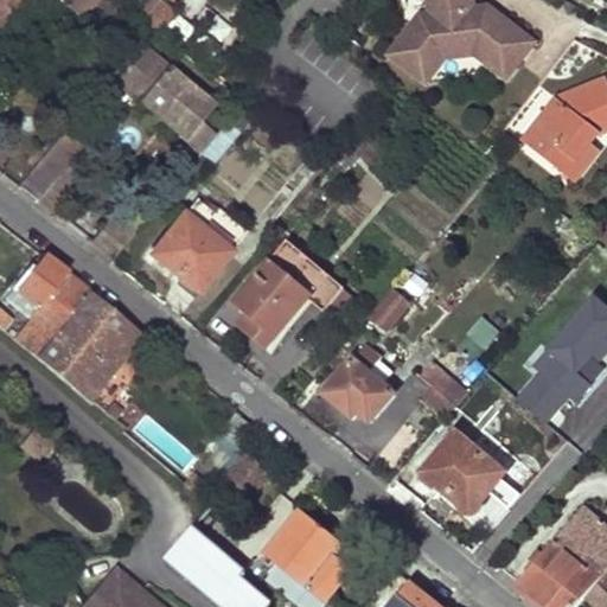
[(0,0),(0,25),(20,0),(0,0)]
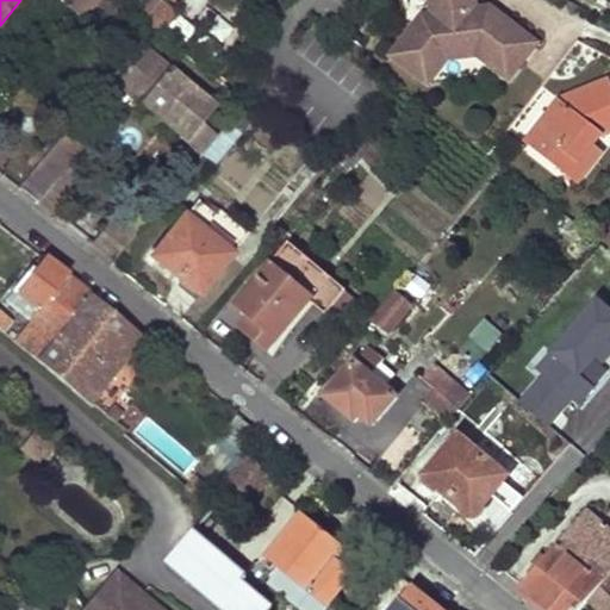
[(58,0),(83,20),(99,0),(58,0)]
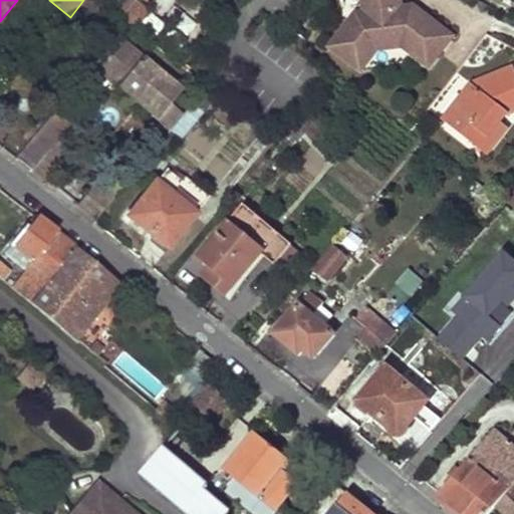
[(401,0),(361,0),(363,13),(355,13),(328,48),(360,72),(377,51),(401,49),(412,37),(438,58),(453,39),(420,12),(417,16),(408,8),(403,9),(401,0)]
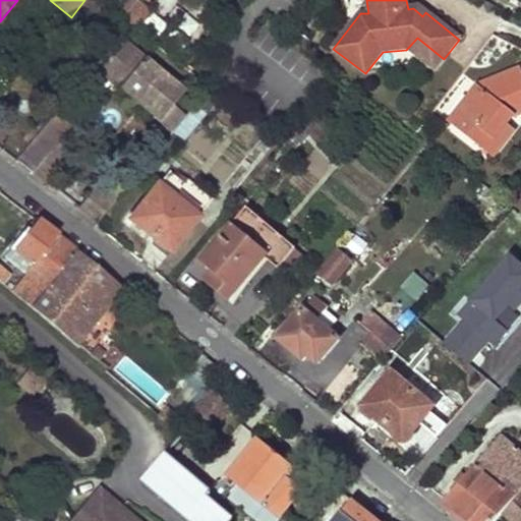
[(425,12),(419,8),(413,8),(422,16),(425,12)]
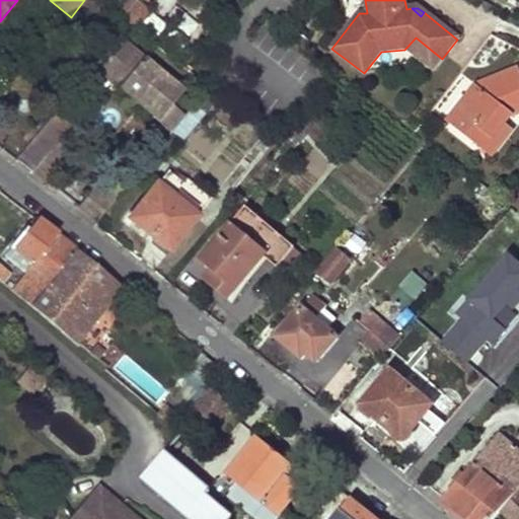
[(117,15),(109,10),(105,15),(112,20),(117,15)]
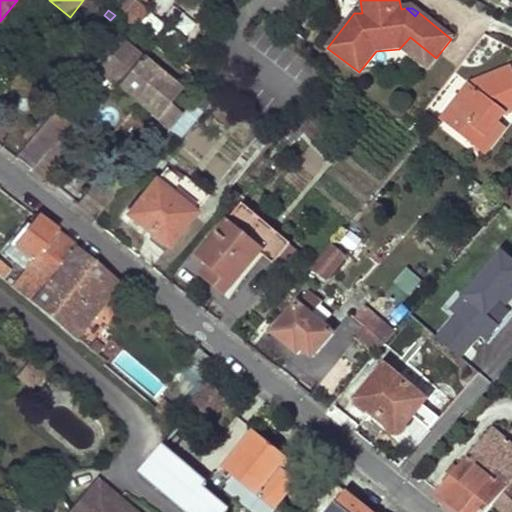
[(410,37),(399,49),(425,70),(436,58),(410,37)]
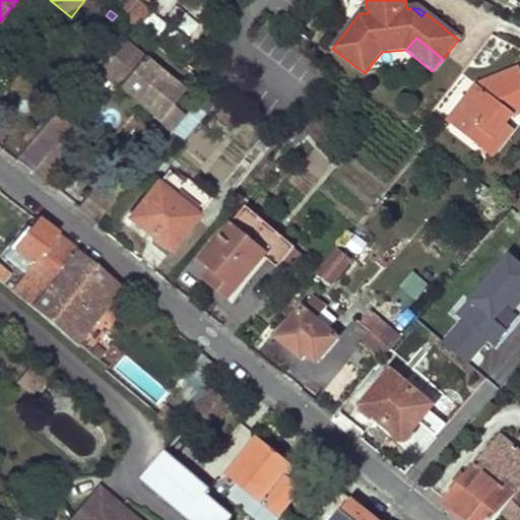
[(173,133),(186,117),(173,107),(184,92),(120,39),(94,69),(172,134),(173,133)]
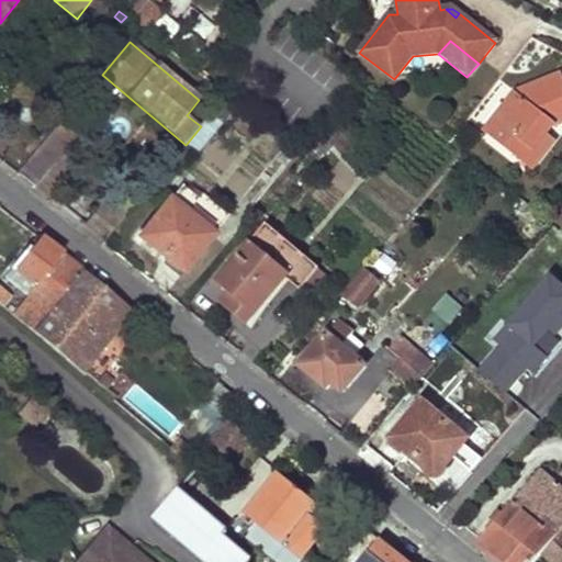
[(561,122),(561,76),(561,75),(516,92),(485,133),(524,163),(547,132),(543,130),(550,121),(554,123),(555,124),(561,122)]
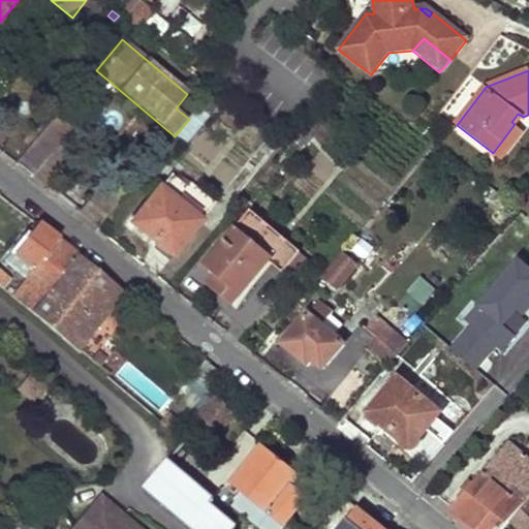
[(224,98),(214,90),(209,95),(210,96),(219,104),(224,98)]
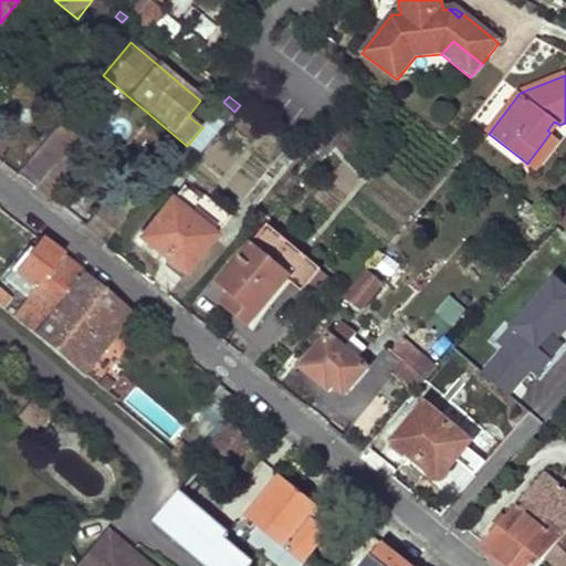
[(234,112),(224,103),(213,116),(223,125),(234,112)]
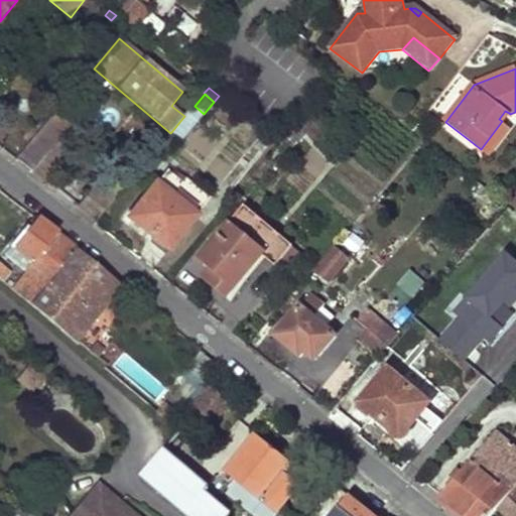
[(80,115),(65,103),(17,159),(32,172),(42,159),(56,143),(63,134),(80,115)]
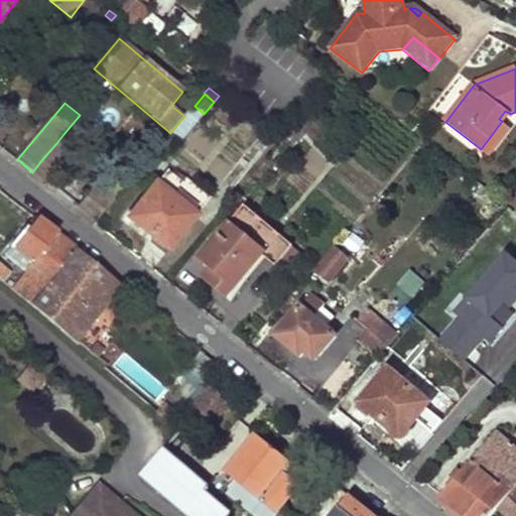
[(181,140),(204,114),(195,106),(194,105),(184,116),(171,132),(181,140)]
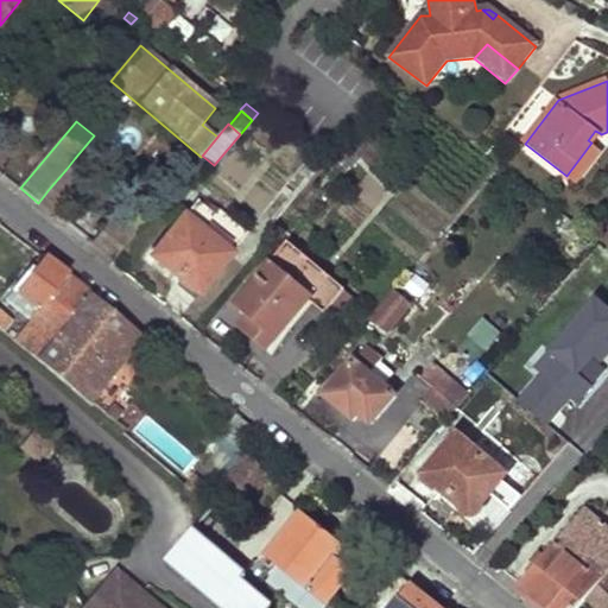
[(588,140),(591,143),(600,133),(595,131),(588,140)]
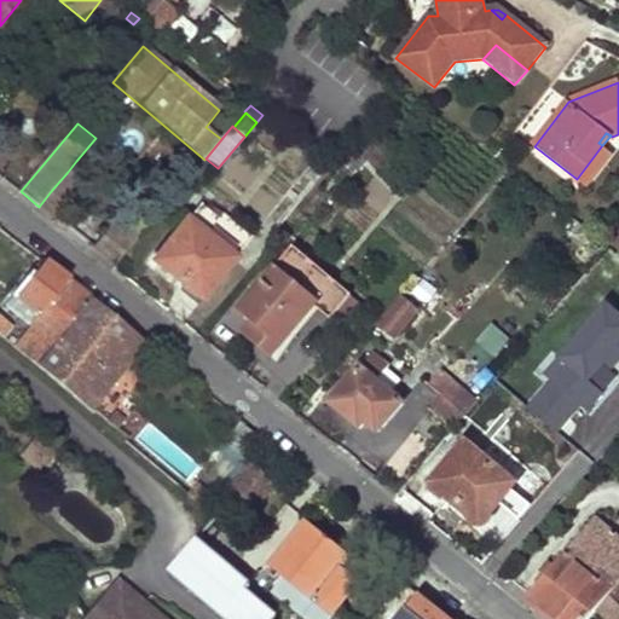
[(602,145),(577,179),(586,185),(612,154),(602,145)]
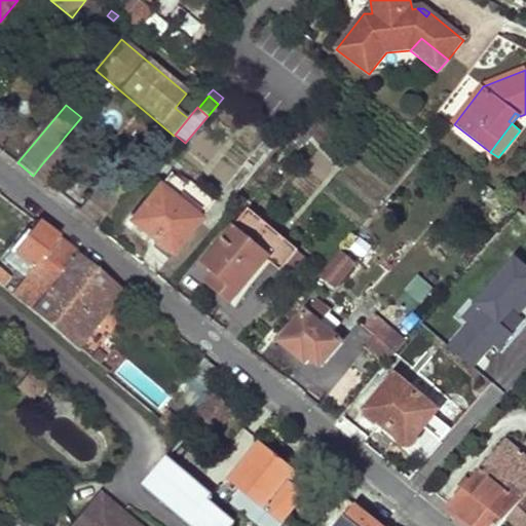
[(300,150),(305,144),(293,134),(288,140),(300,150)]
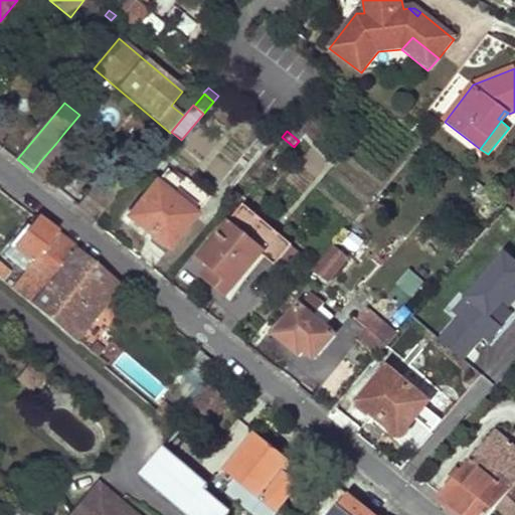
[(72,141),(63,134),(56,143),(65,150),(72,141)]
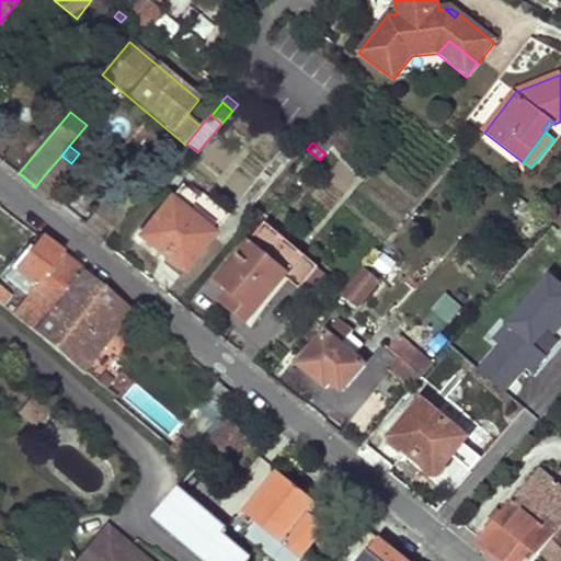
[(61,156),(46,173),(66,191),(81,172),(71,163),(61,156)]
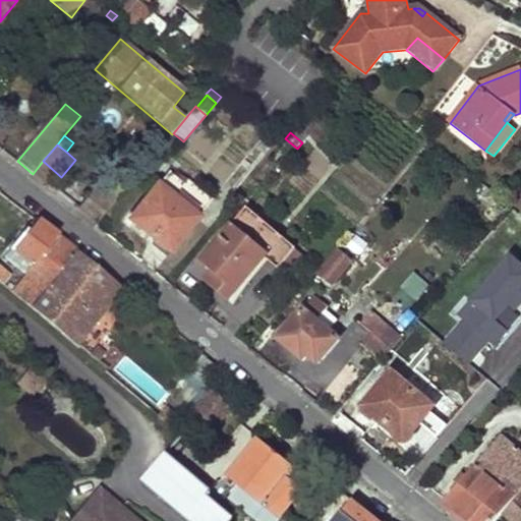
[(61,177),(43,161),(33,174),(32,174),(50,189),(61,177)]
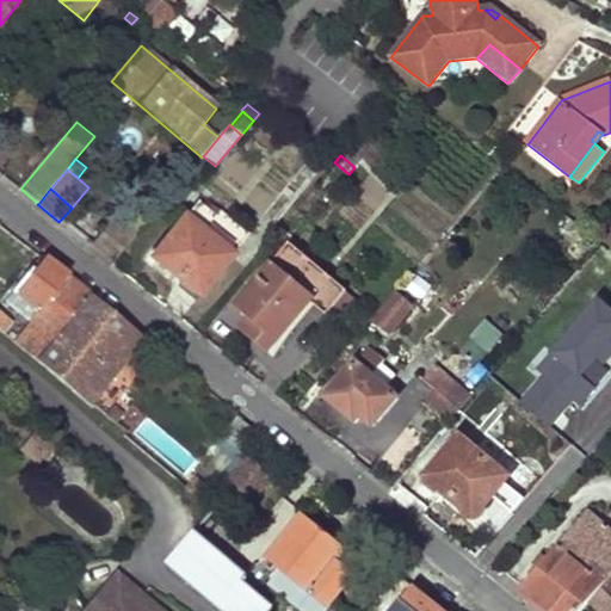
[(198,202),(185,218),(232,255),(248,234),(221,213),(217,216),(198,202)]
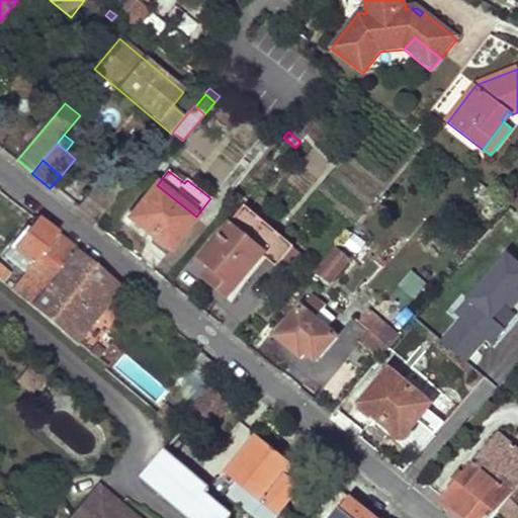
[(76,208),(95,224),(118,195),(100,180),(76,208)]
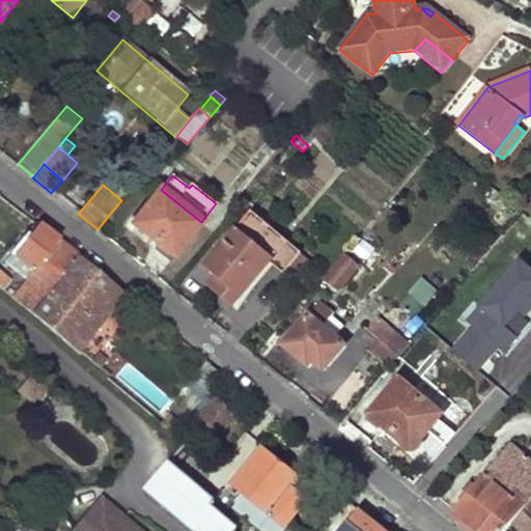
[(161,190),(133,224),(173,256),(201,222),(161,190)]
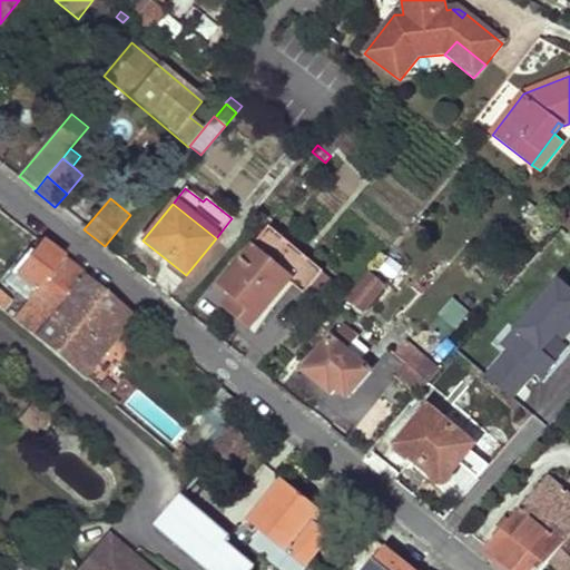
[(223,286),(236,296),(227,306),(253,327),(291,282),(305,294),(323,272),(271,228),(223,286)]
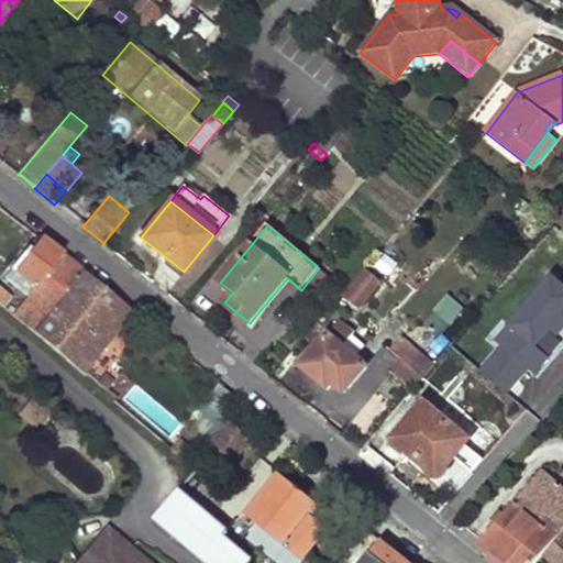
[(39,238),(12,269),(35,288),(13,316),(34,333),(83,271),(39,238)]
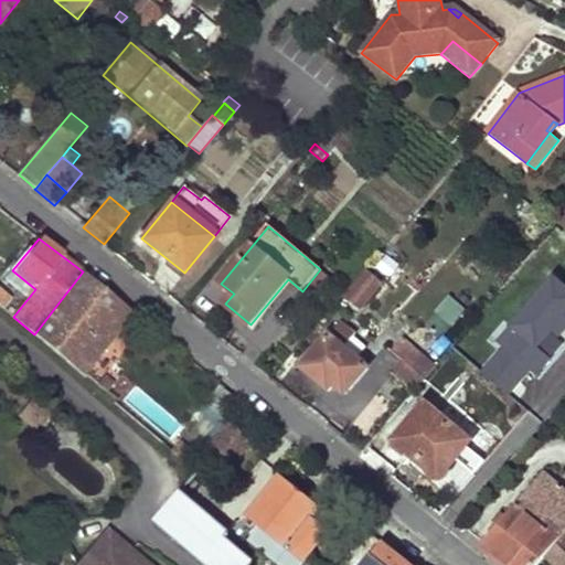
[(535,251),(500,291),(515,304),(550,263),(535,251)]
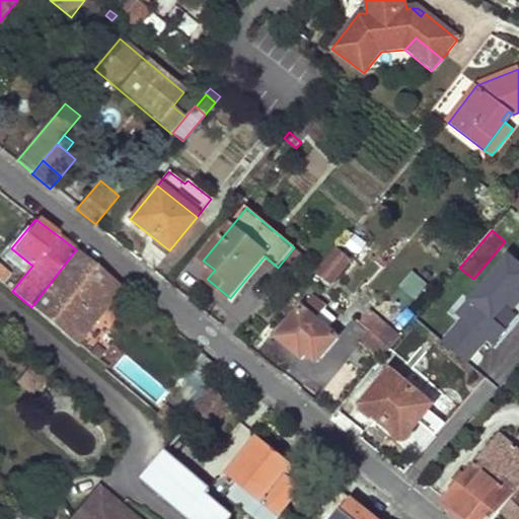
[(316,271),(330,285),(352,262),(337,247),(316,271)]
